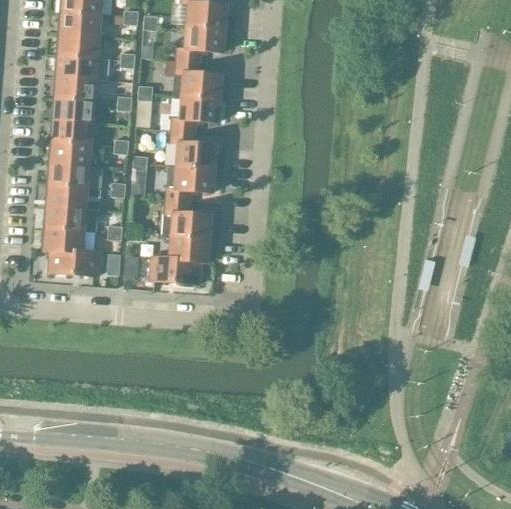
[(99,15),(100,0),(60,0),(59,12),(99,15)]
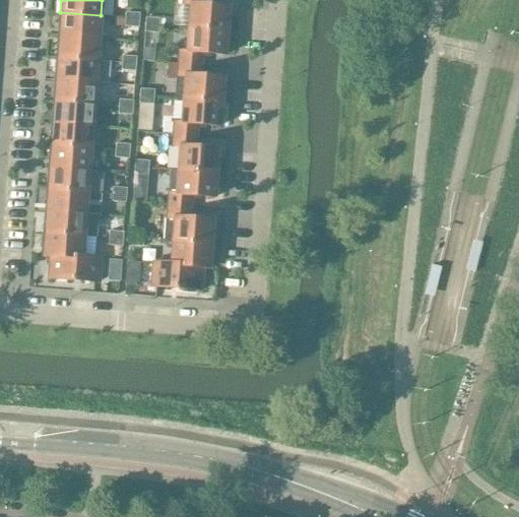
[(229,15),(229,5),(206,4),(207,0),(183,0),(183,2),(191,3),(189,26),(230,29),(231,15),(229,15)]
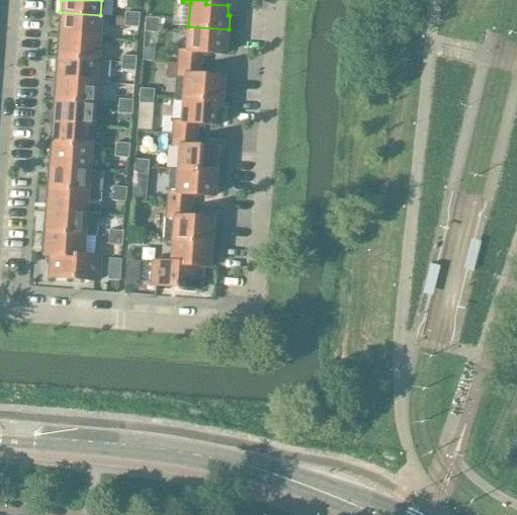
[(125,10),(124,17),(139,18),(140,11),(125,10)]
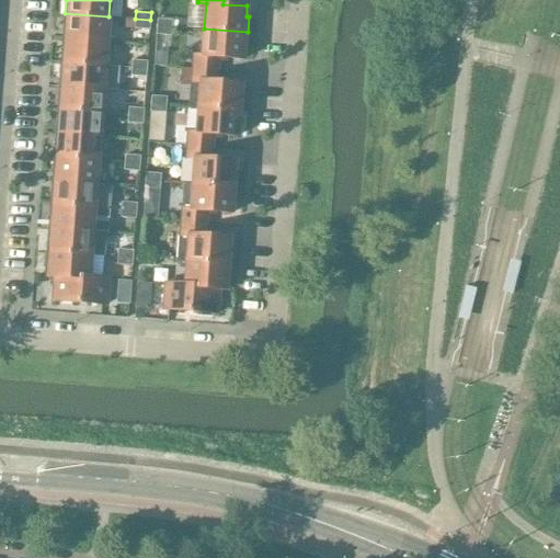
[(106,41),(109,16),(65,13),(64,29),(66,29),(66,37),(106,41)]
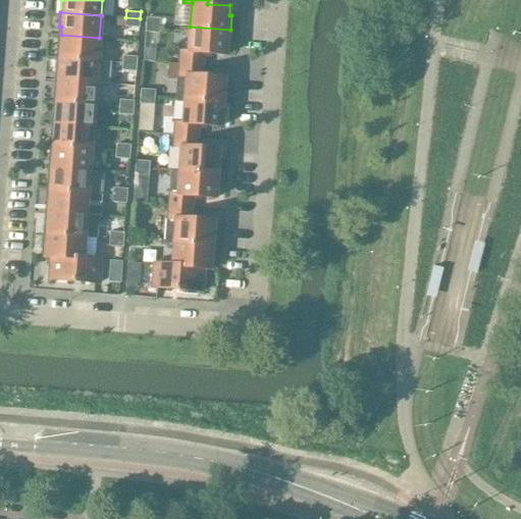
[(146,15),(146,22),(160,24),(160,17),(146,15)]
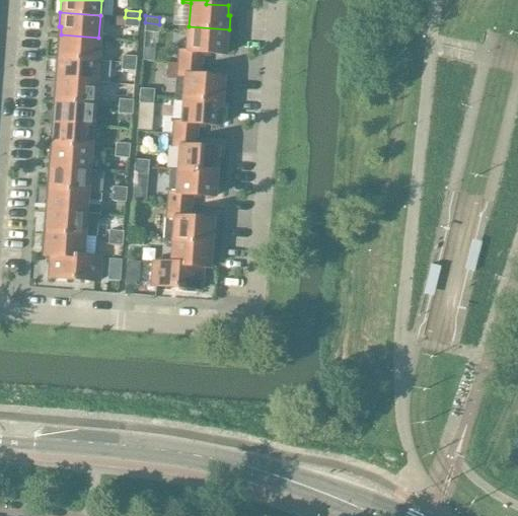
[(138,25),(139,18),(125,17),(125,24),(138,25)]
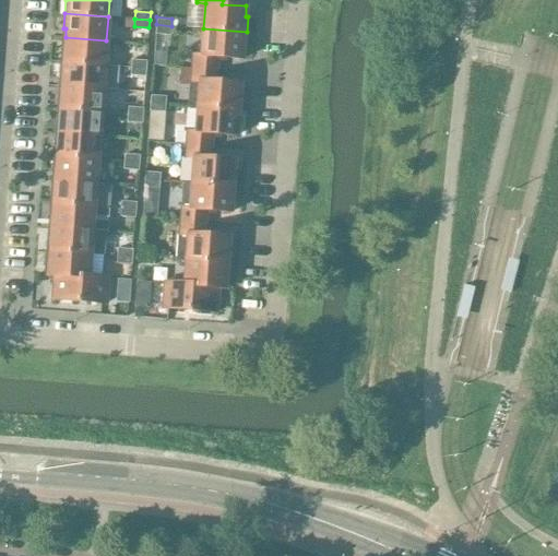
[(170,34),(171,26),(156,24),(155,32),(170,34)]
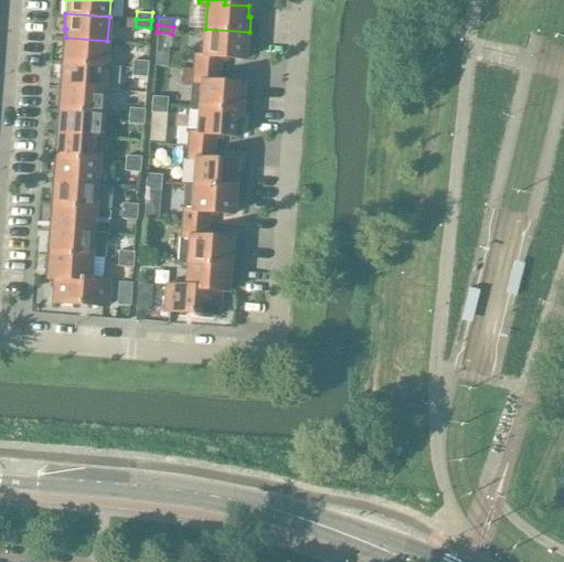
[(245,57),(245,48),(248,48),(249,32),(205,29),(203,54),(194,53),(193,66),(220,69),(221,55),(245,57)]
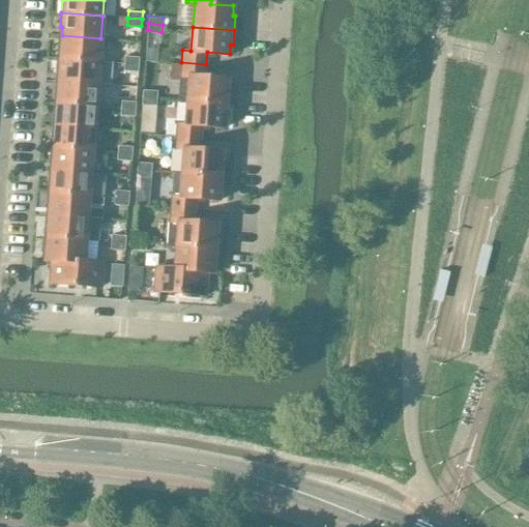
[(99,60),(100,38),(62,35),(61,44),(59,42),(58,57),(99,60)]
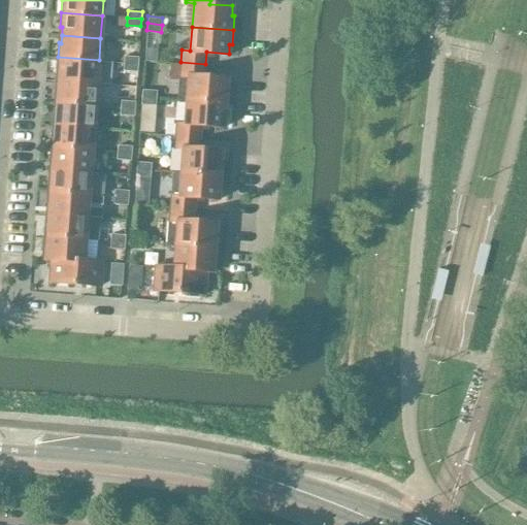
[(145,46),(144,59),(157,60),(158,47),(145,46)]
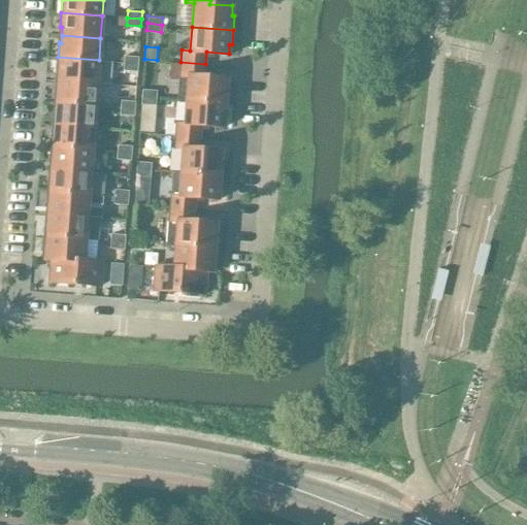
[(138,63),(138,56),(124,55),(124,62),(138,63)]
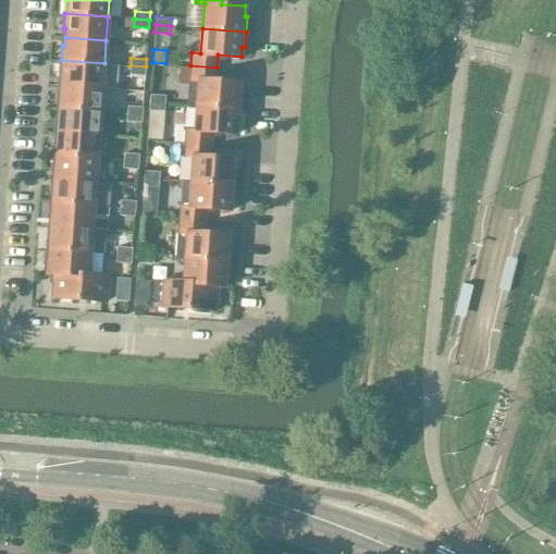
[(102,87),(104,63),(61,60),(60,75),(62,75),(62,84),(102,87)]
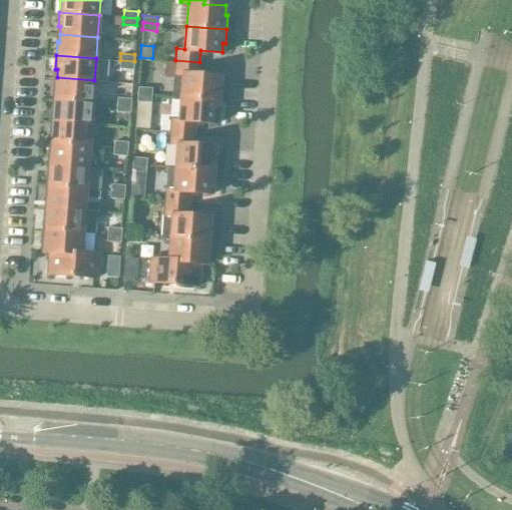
[(134,61),(120,60),(119,67),(133,68),(134,61)]
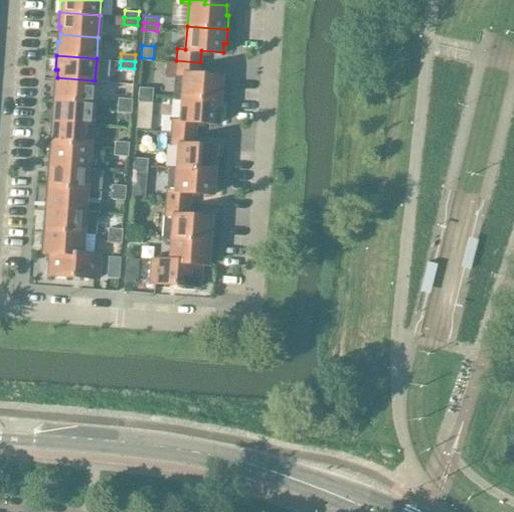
[(220,86),(221,75),(199,73),(200,62),(176,60),(174,97),(182,98),(222,101),(223,86),(220,86)]
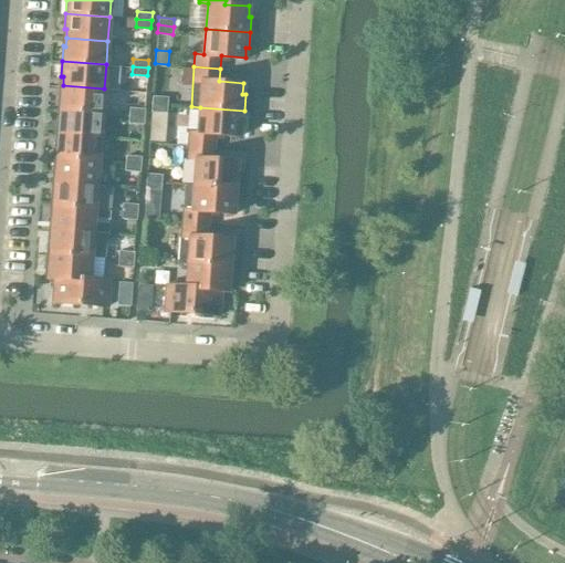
[(102,112),(104,89),(63,85),(62,94),(60,93),(59,108),(102,112)]
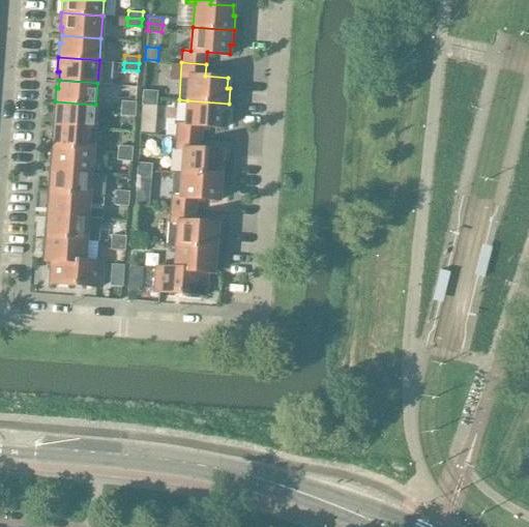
[(143,89),(143,96),(156,97),(157,90),(143,89)]
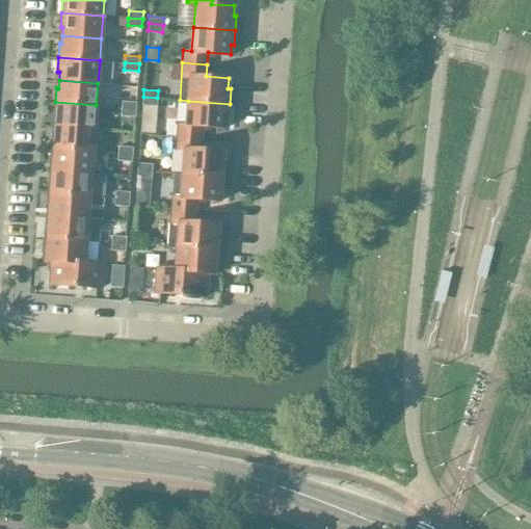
[(157,105),(157,98),(143,97),(142,104),(157,105)]
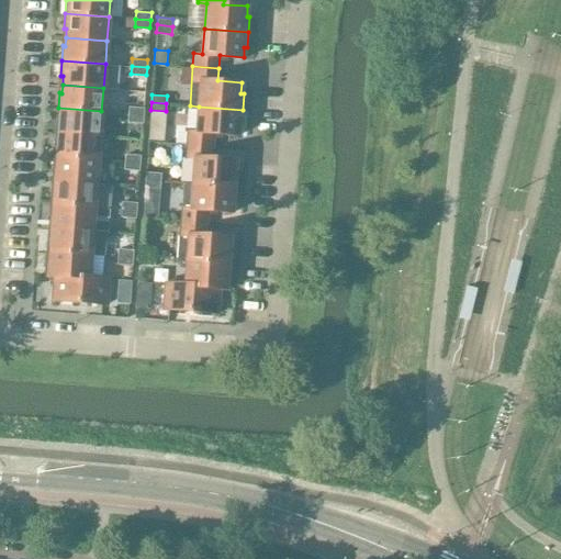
[(144,114),(144,107),(128,105),(128,113),(144,114)]
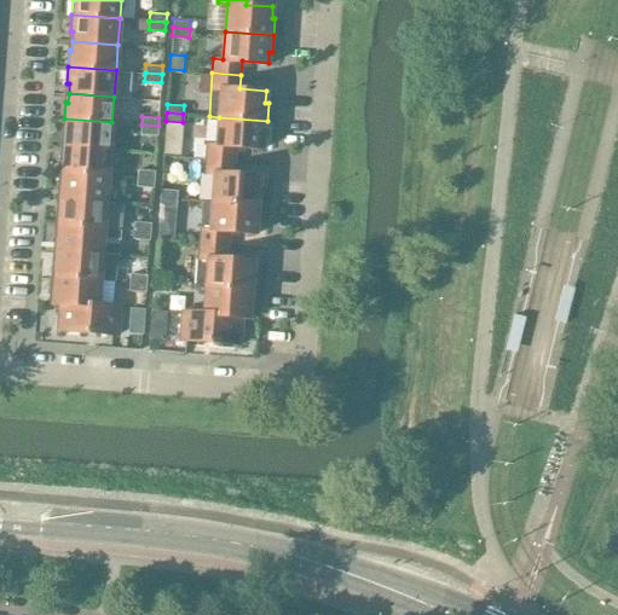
[(261,148),(263,135),(266,137),(267,121),(219,117),(217,144),(207,143),(206,157),(235,160),(236,145),(261,148)]
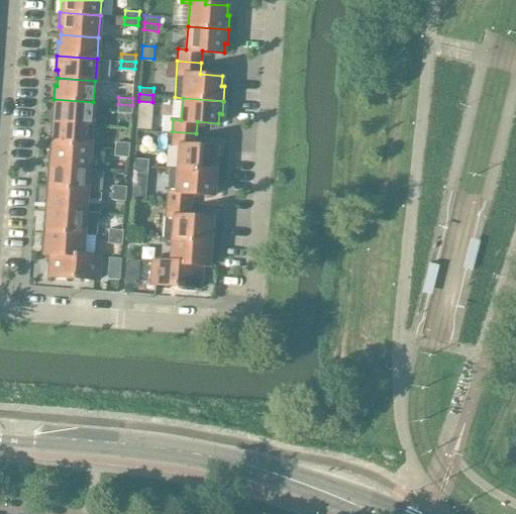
[(92,124),(93,102),(54,99),(53,113),(55,113),(54,121),(92,124)]
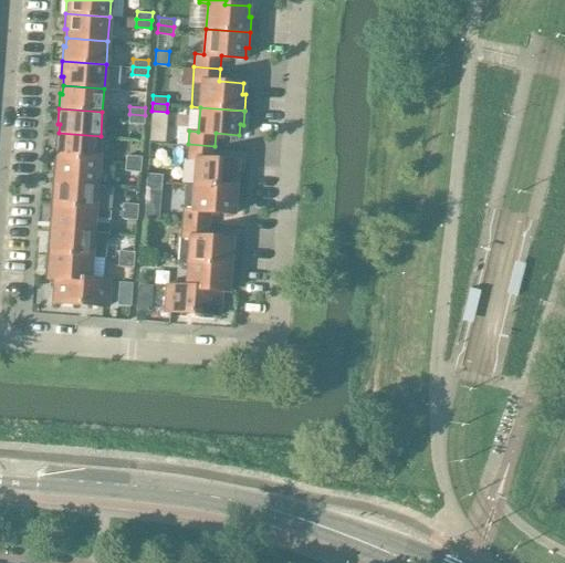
[(152,111),(149,139),(165,141),(167,112),(152,111)]
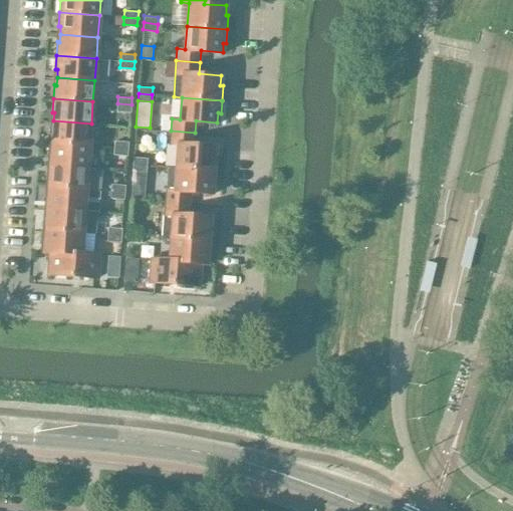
[(131,111),(132,104),(117,103),(116,110),(131,111)]
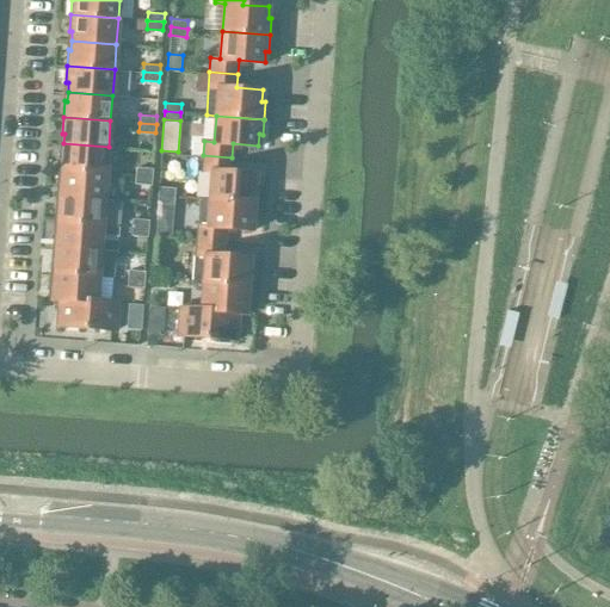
[(106,172),(109,147),(63,143),(63,153),(60,152),(59,168),(106,172)]
